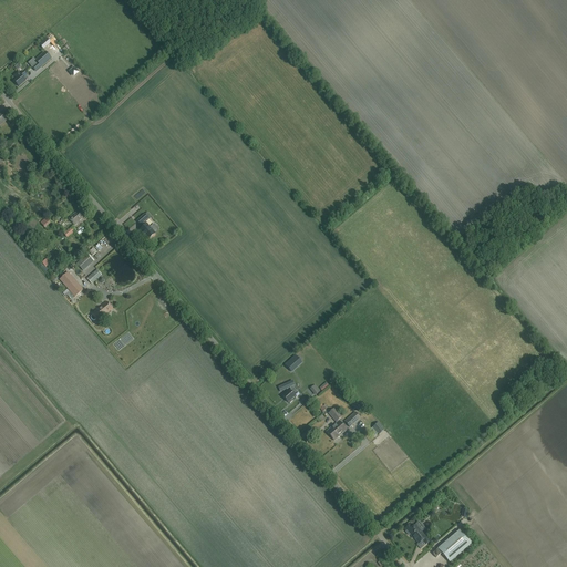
[(44,48),(52,41),(50,38),(41,44),(44,48)]
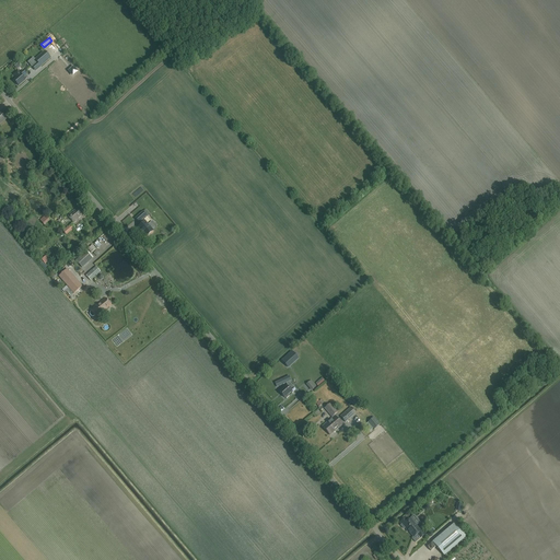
[(50,58),(45,51),(30,65),(35,71),(50,58)]
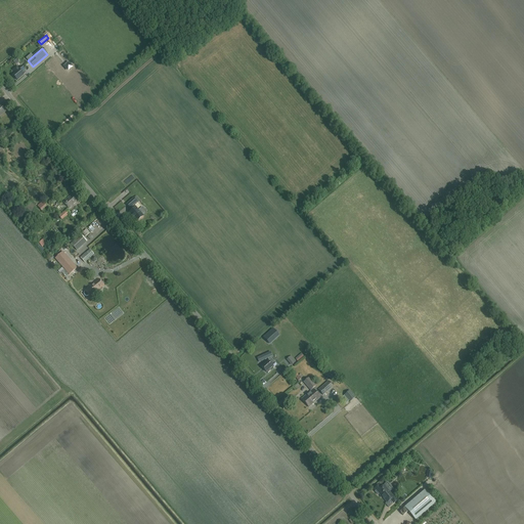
[(25,70),(22,67),(22,66),(18,69),(16,67),(13,70),(15,73),(12,75),(17,81),(24,75),(25,74),(26,72),(25,71),(25,70)]
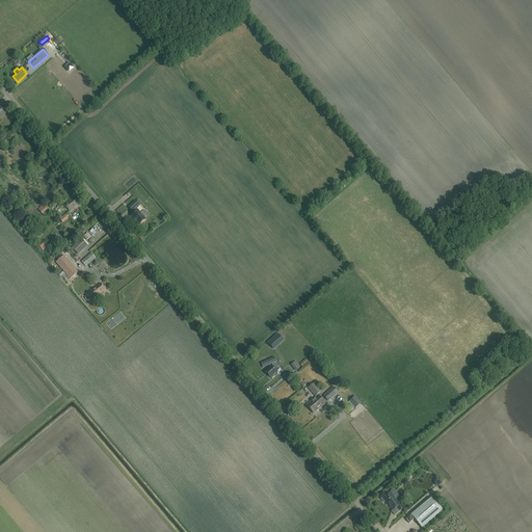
[(74,208),(81,203),(76,196),(69,202),(64,205),(71,212),(74,208)]
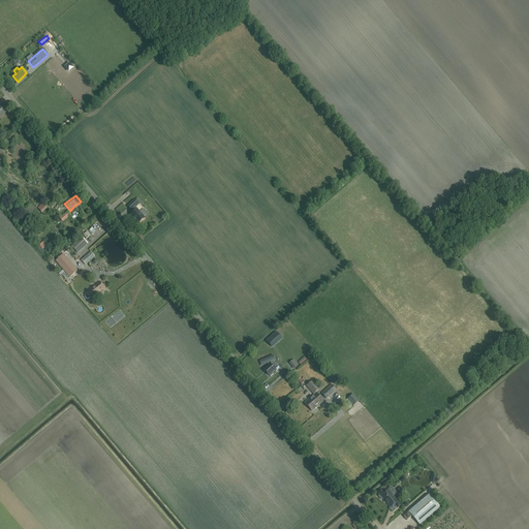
[(131,210),(138,204),(135,200),(128,207),(131,210)]
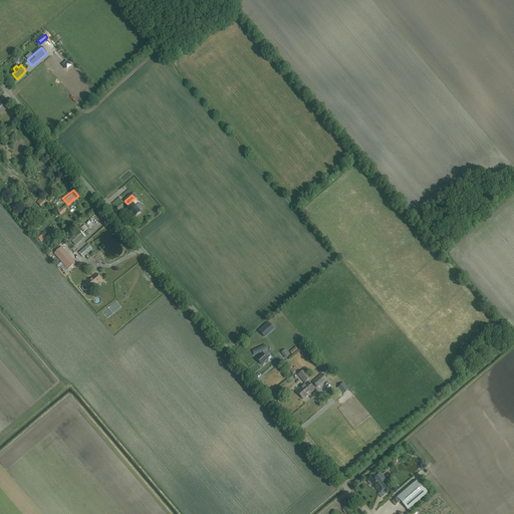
[(135,217),(141,212),(133,204),(126,209),(130,212),(135,217)]
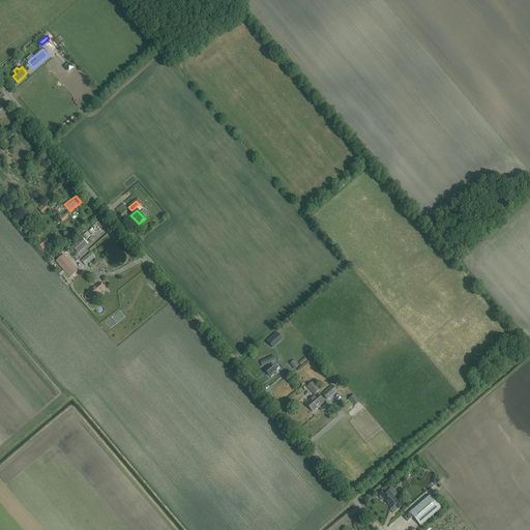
[(63,223),(70,215),(68,212),(60,219),(63,223)]
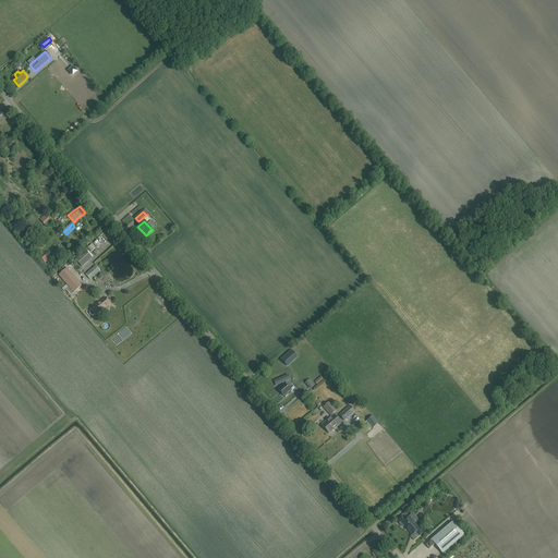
[(92,257),(85,251),(75,259),(82,267),(92,257)]
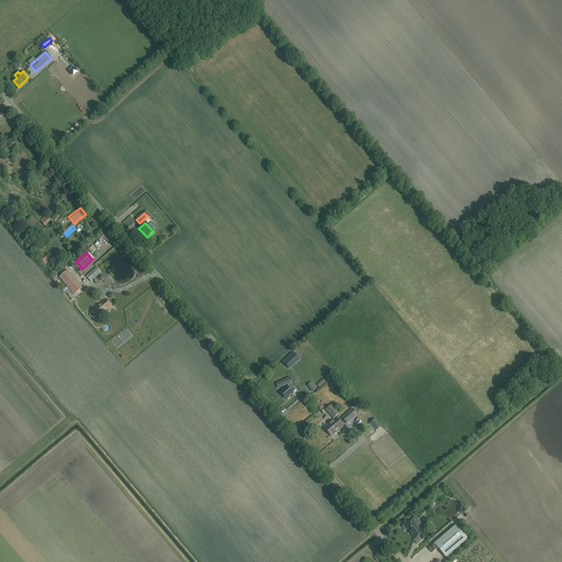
[(42,259),(46,265),(51,261),(46,256),(42,259)]
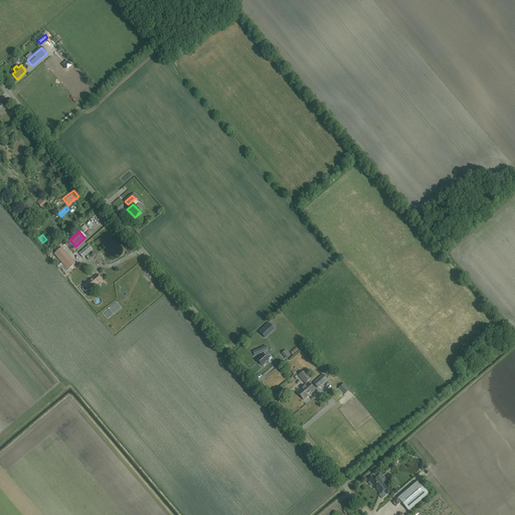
[(93,249),(89,245),(79,253),(83,259),(93,249)]
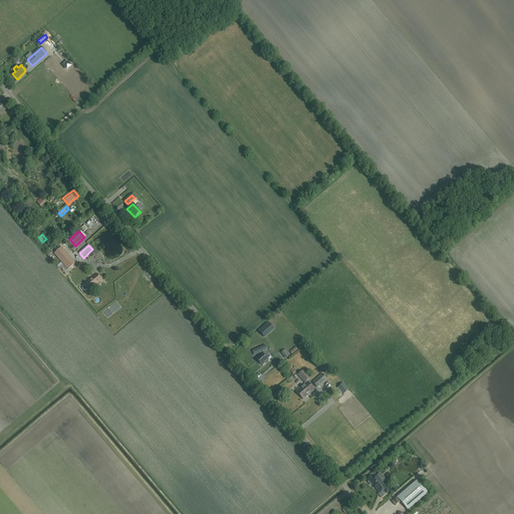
[(75,263),(61,247),(54,254),(68,269),(75,263)]
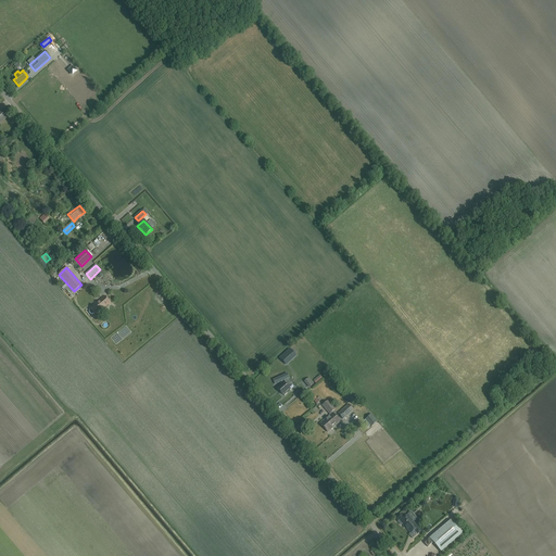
[(93,315),(93,314),(95,315),(110,303),(105,297),(89,308),(90,310),(89,310),(89,311),(89,313),(90,314),(91,315),(93,315)]
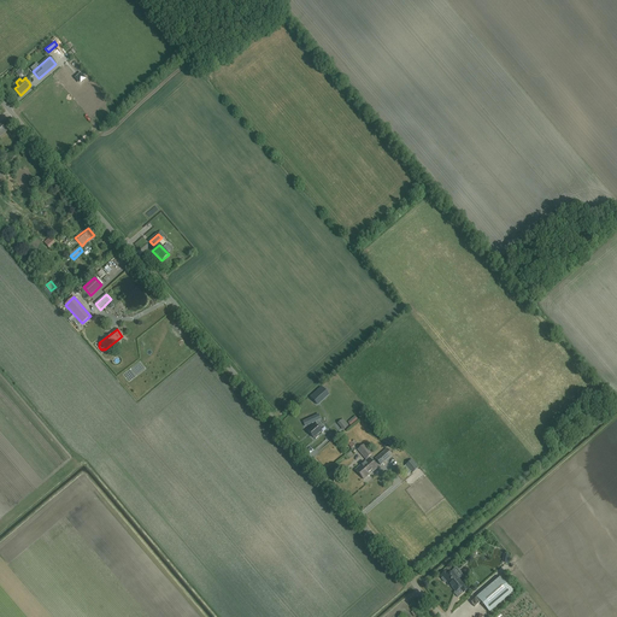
[(322,387),(311,398),(317,405),(328,394),(322,387)]
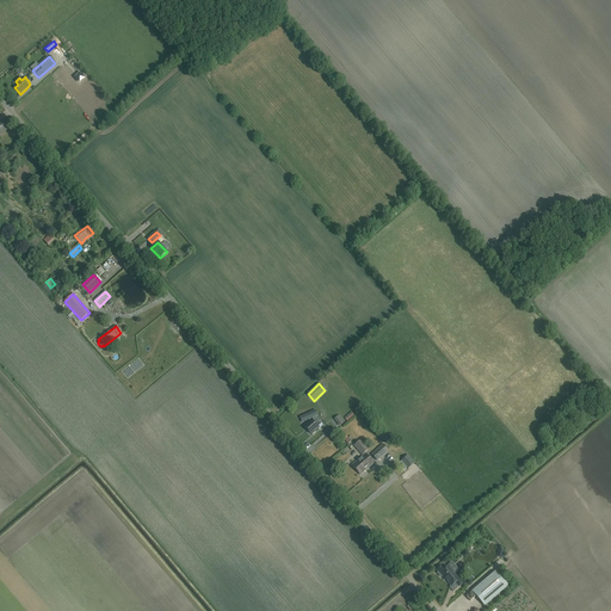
[(319,429),(323,425),(318,418),(314,421),(313,421),(306,427),(312,433),(319,427),(319,429)]
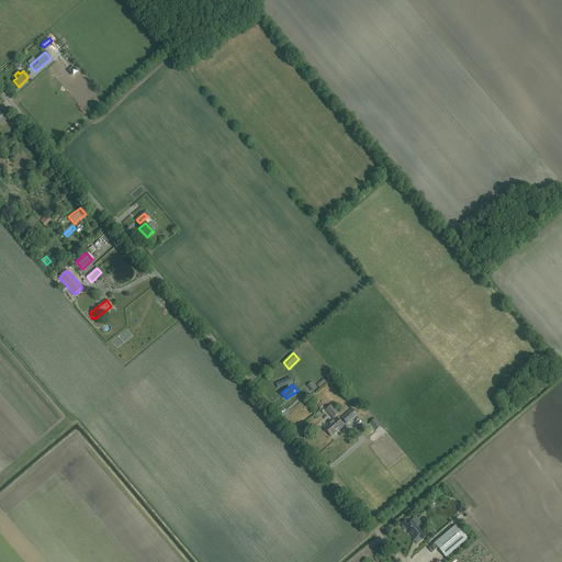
[(328,431),(340,422),(336,417),(339,414),(332,405),(327,409),(335,418),(324,427),(328,431)]
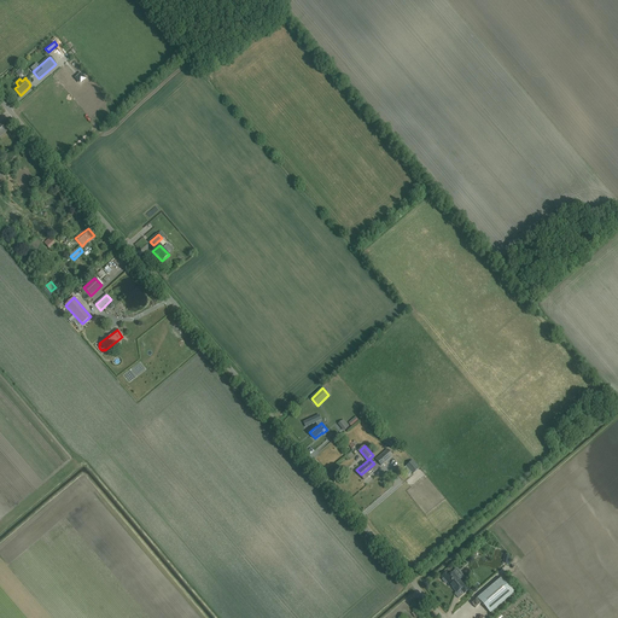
[(382,466),(394,456),(394,455),(395,454),(390,448),(389,450),(388,449),(380,455),(377,459),(375,459),(382,466)]
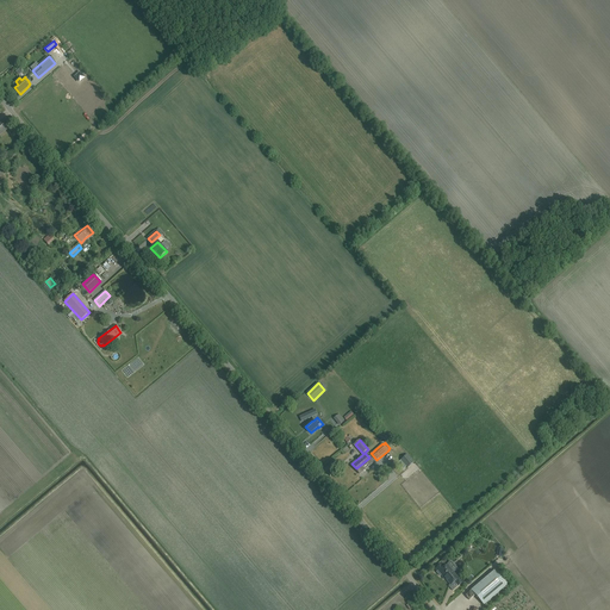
[(408,454),(400,460),(408,468),(415,462),(408,454)]
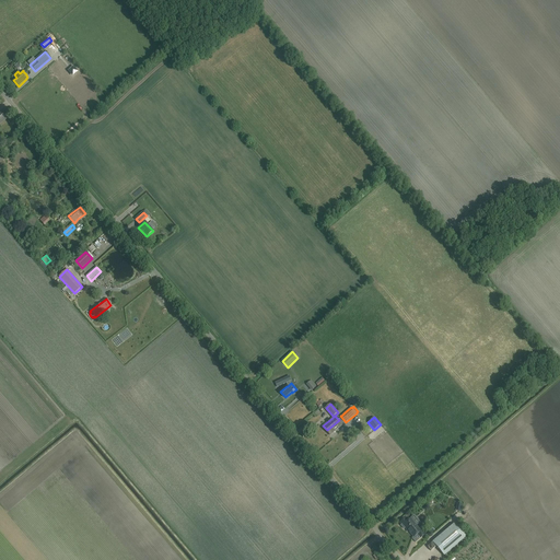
[(339,420),(327,430),(330,434),(342,424),(339,420)]
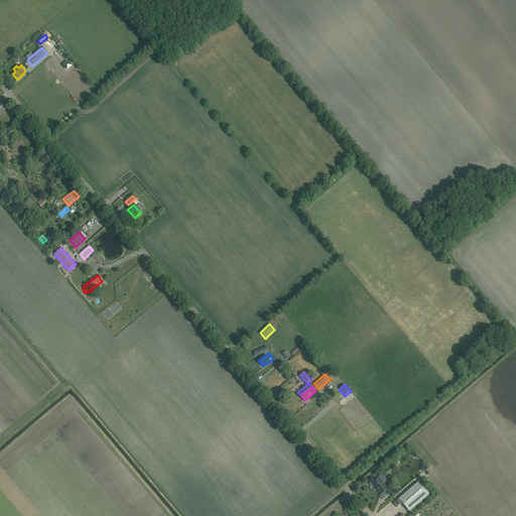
[(383,485),(384,484),(379,478),(375,481),(373,478),(369,482),(370,484),(369,484),(372,488),(373,487),(374,489),(375,488),(381,495),(384,493),(387,496),(392,492),(389,488),(387,490),(383,485)]
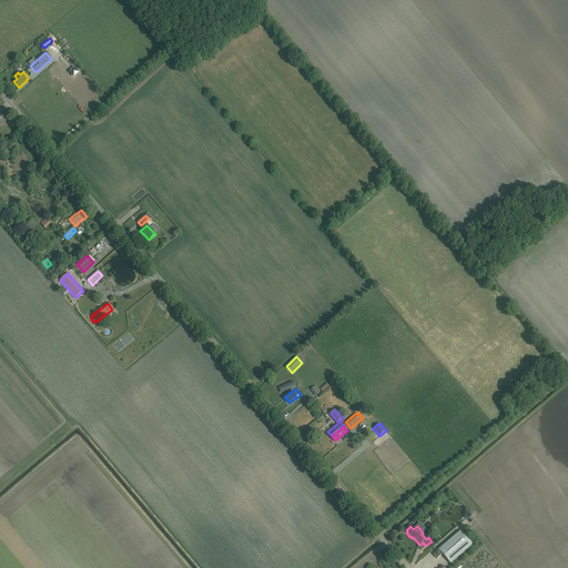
[(472,546),(460,531),(438,550),(450,564),(472,546)]
